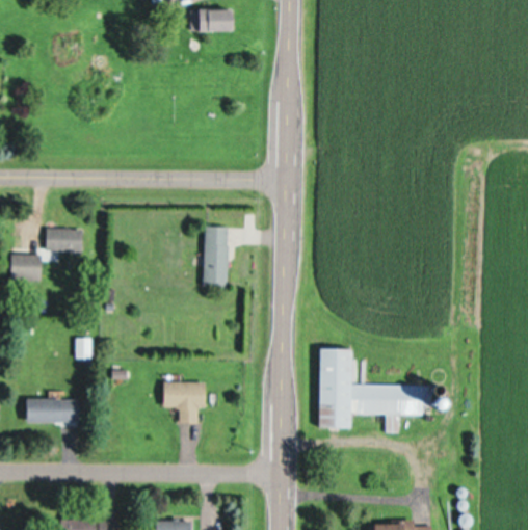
[(191,33),(237,33),(237,10),(191,10),(191,33)]
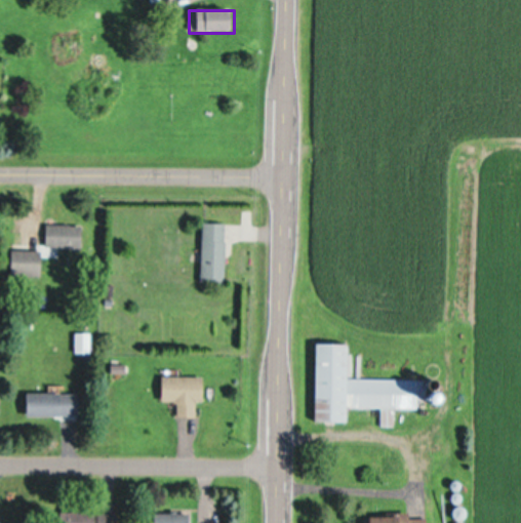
[(83,249),(83,226),(46,225),(45,248),(83,249)]
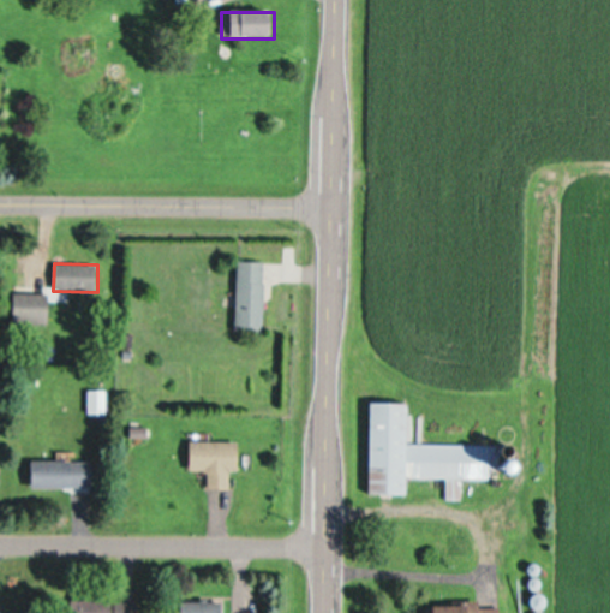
[(263,333),(263,263),(237,263),(237,333),(263,333)]
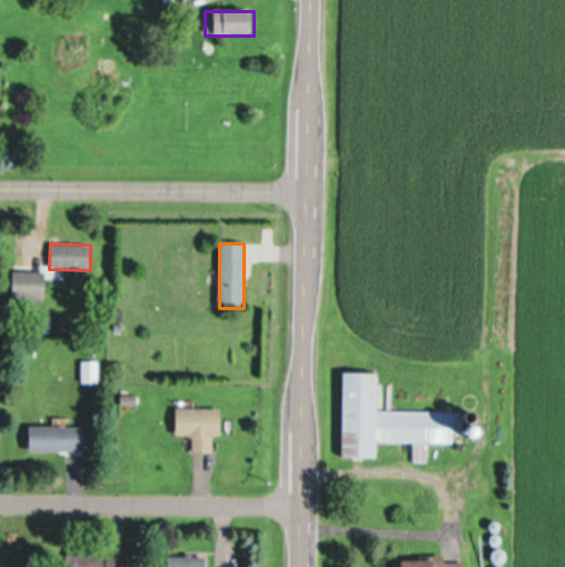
[(45,300),(45,272),(11,272),(11,300),(45,300)]
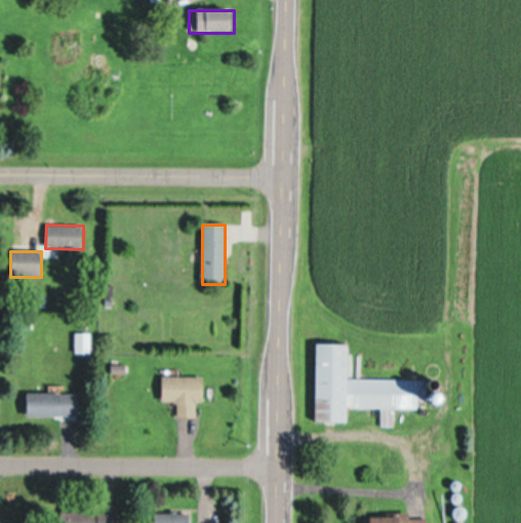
[(314,423),(350,423),(350,409),(383,409),(383,429),(397,429),(397,409),(422,409),(422,405),(441,405),(441,380),(351,380),(351,344),(314,344),(314,423)]
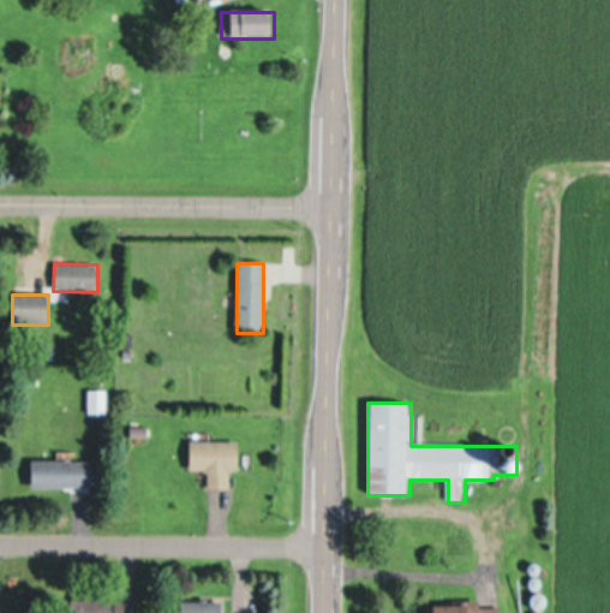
[(187,445),(189,472),(208,471),(208,491),(231,489),(231,471),(238,471),(238,444),(187,445)]
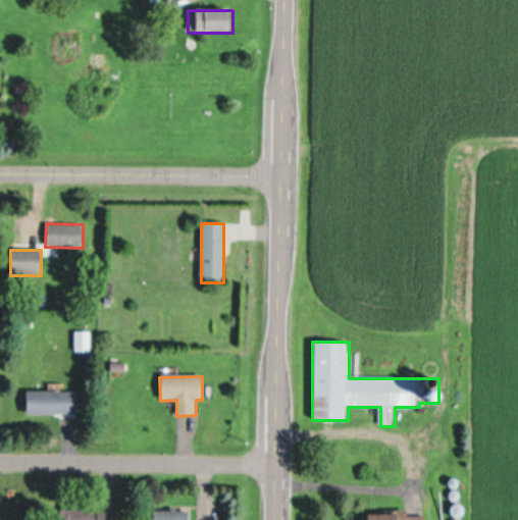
[(24,415),(81,416),(81,393),(24,392),(24,415)]
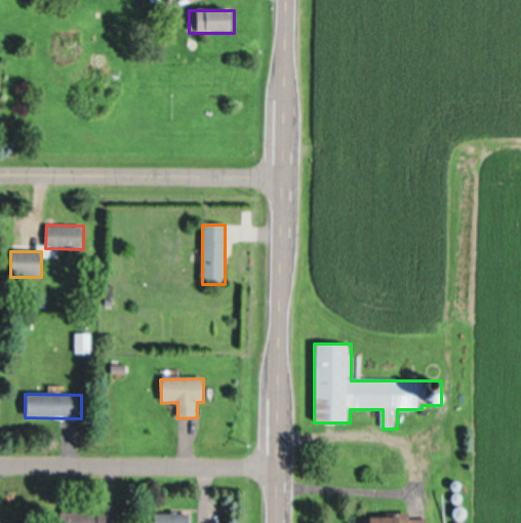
[(117,522),(118,515),(61,513),(59,522),(117,522)]
